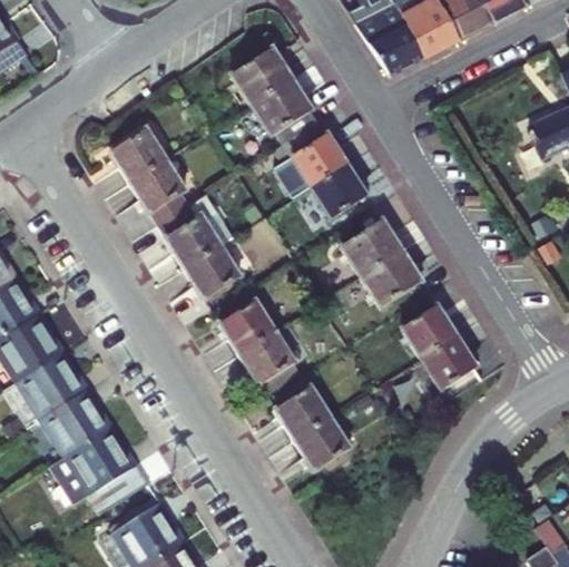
[(391,76),(425,58),(402,11),(394,0),(362,0),(365,6),(351,15),(391,76)]
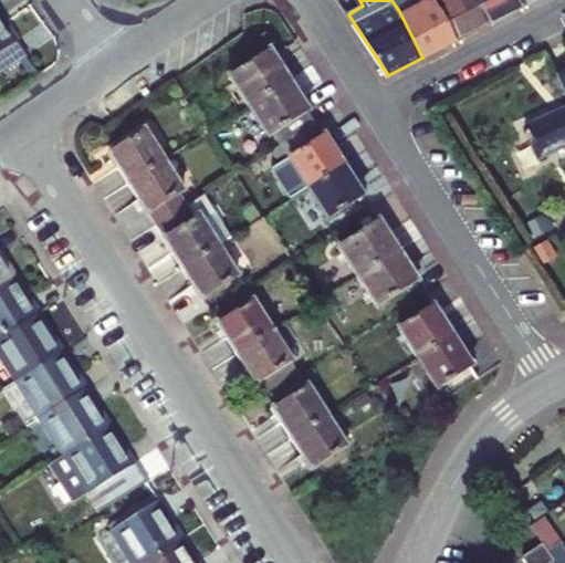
[(399,11),(422,58),(456,40),(436,0),(391,0),(399,11)]
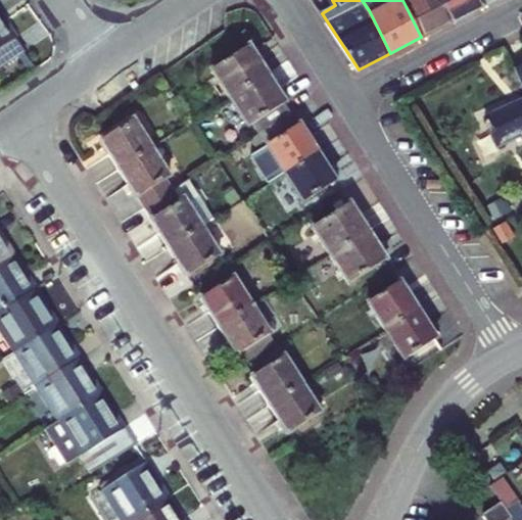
[(402,0),(421,37),(455,19),(443,0),(402,0)]
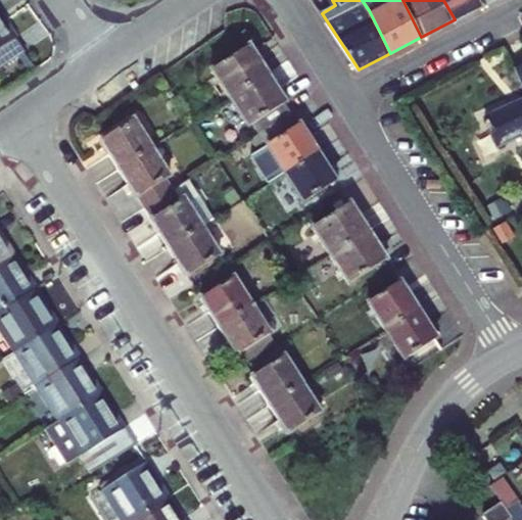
[(443,0),(455,19),(485,4),(483,0),(443,0)]
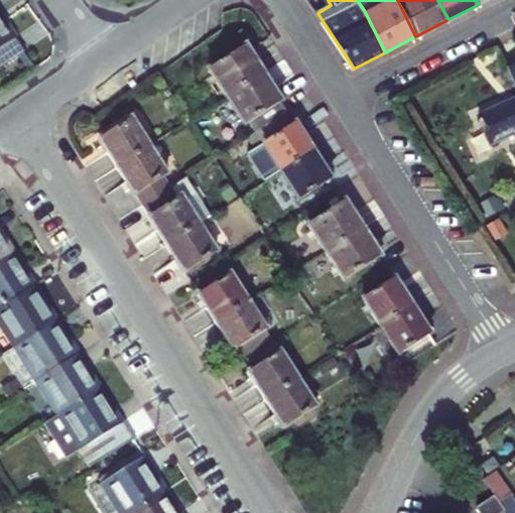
[(0,44),(13,35),(0,16),(0,15),(3,13),(0,8),(0,44)]
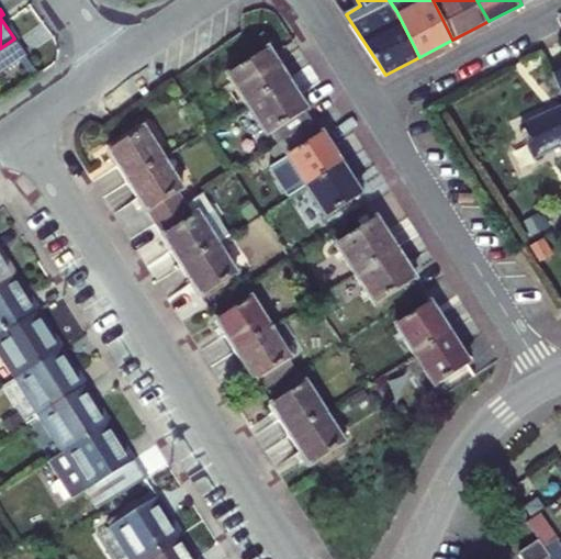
[(227,73),(247,102),(287,77),(268,46),(227,73)]
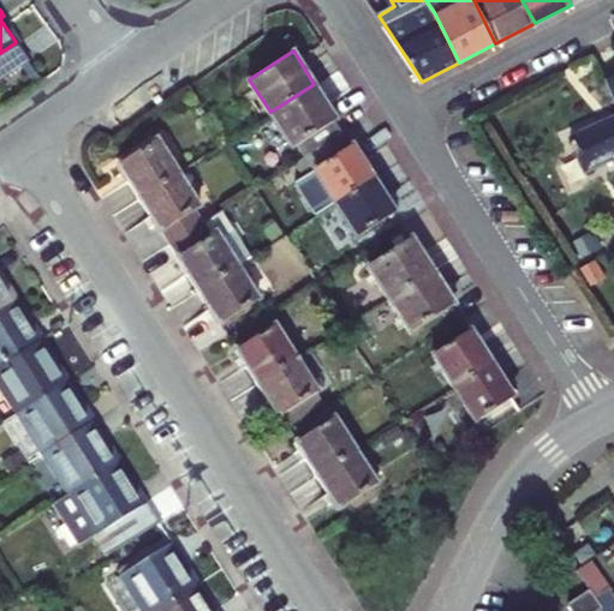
[(590,172),(613,160),(613,77),(608,79),(613,93),(613,119),(608,123),(607,119),(573,135),(590,172)]
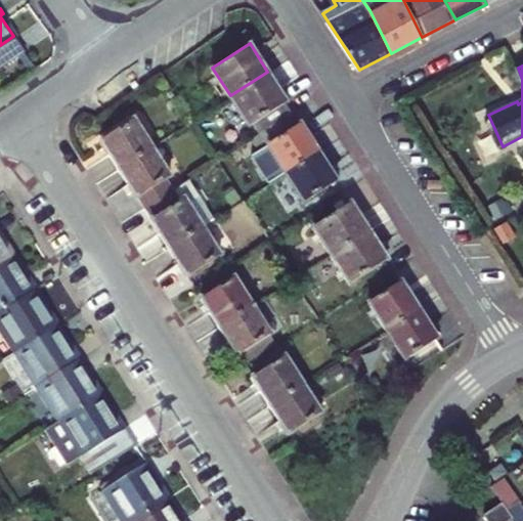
[(249,124),(254,121),(284,101),(287,99),(267,72),(230,95),(249,124)]
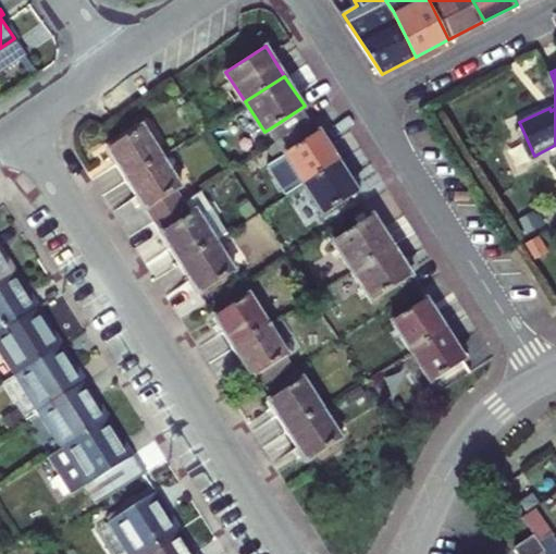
[(270,128),(276,140),(309,120),(301,108),(270,128)]
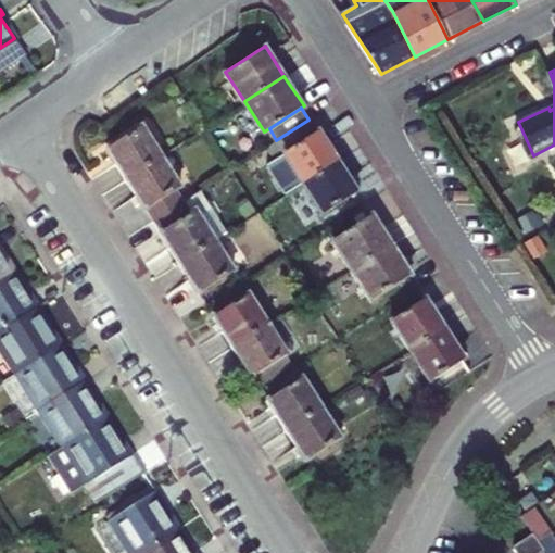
[(286,193),(303,183),(338,160),(318,129),(317,130),(308,120),(276,140),(285,152),(267,164),(286,193)]
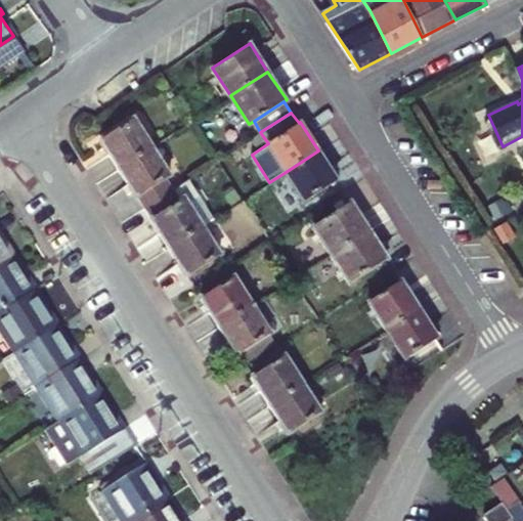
[(120,166),(153,145),(134,118),(101,139),(120,166)]
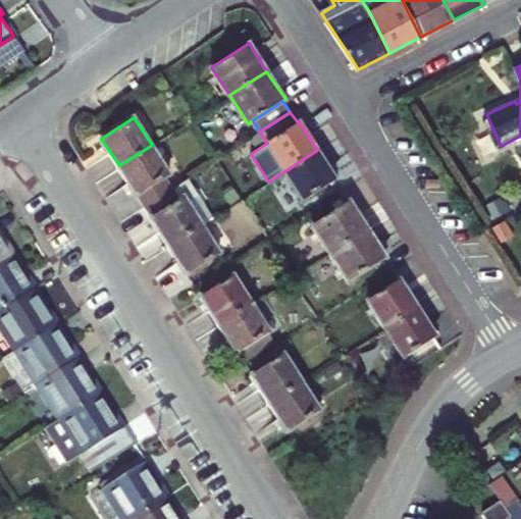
[(167,136),(155,143),(166,159),(177,152),(167,136)]
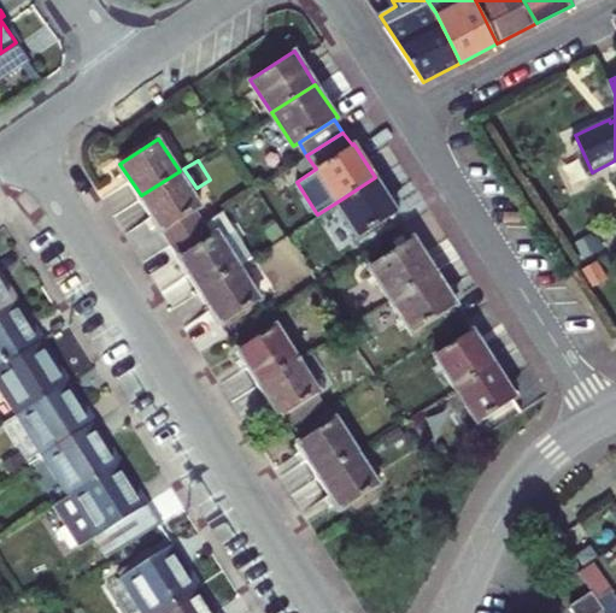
[(174,241),(206,220),(198,207),(203,205),(180,171),(141,195),(174,241)]
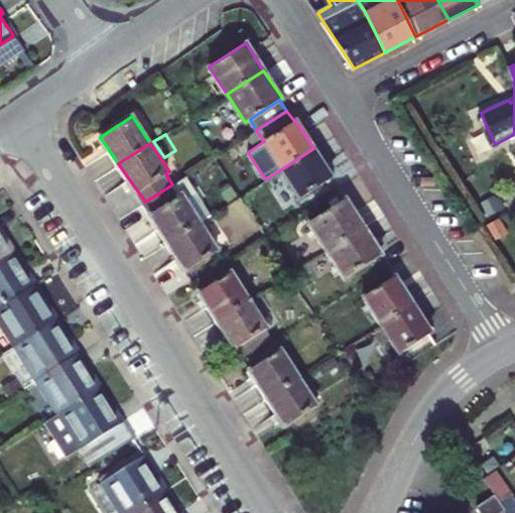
[(332,176),(313,148),(281,169),(299,198),(332,176)]
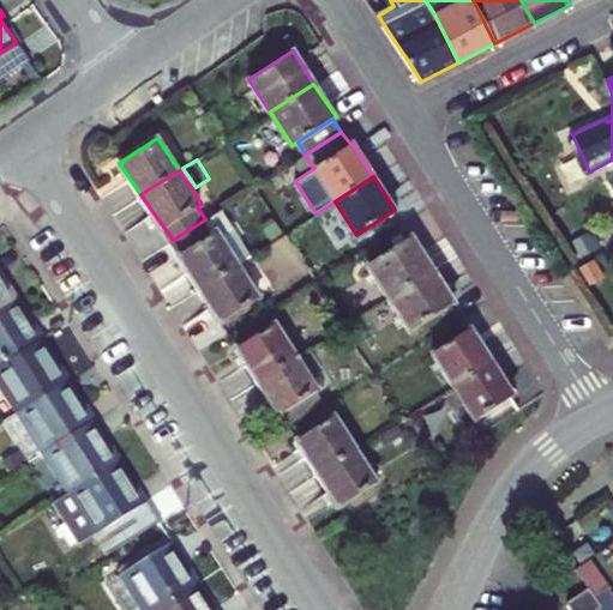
[(205,219),(173,240),(172,241),(199,288),(238,264),(253,253),(223,207),(205,219)]
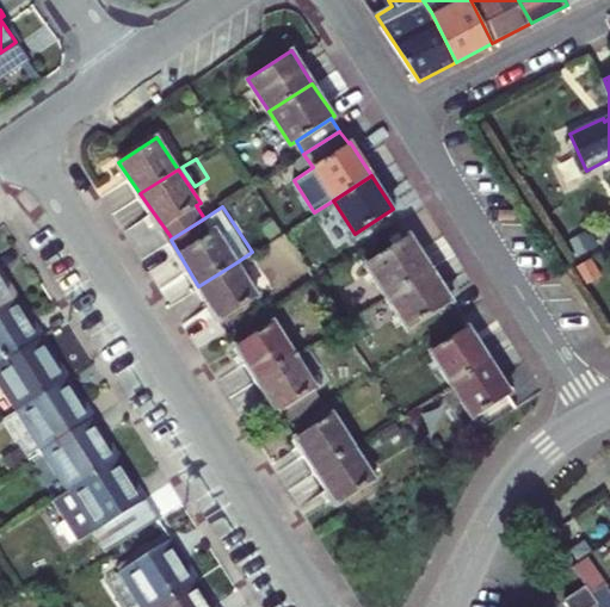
[(387,296),(430,267),(408,235),(365,264),(387,296)]
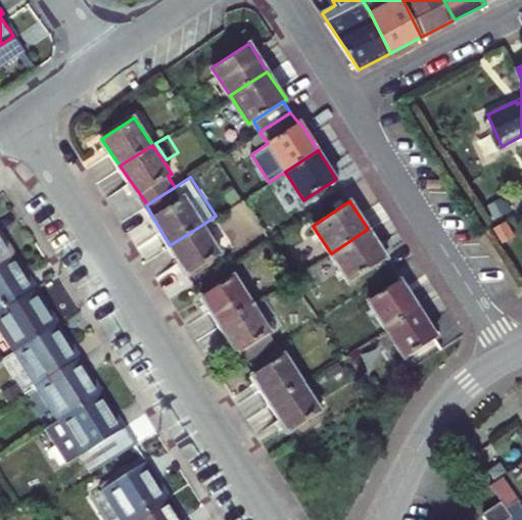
[(202,225),(170,245),(189,274),(221,252),(202,225)]
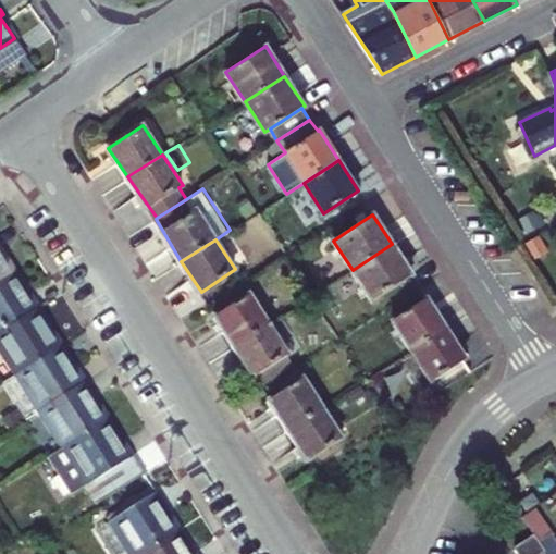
[(0,277),(12,270),(0,250),(0,247),(3,245),(0,241),(0,277)]
